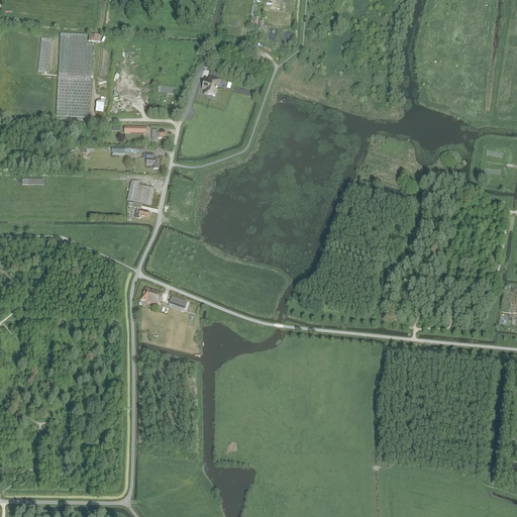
[(56,117),(89,118),(89,114),(90,81),(92,44),(86,44),(86,35),(61,34),(60,34),(58,77),(56,117)]
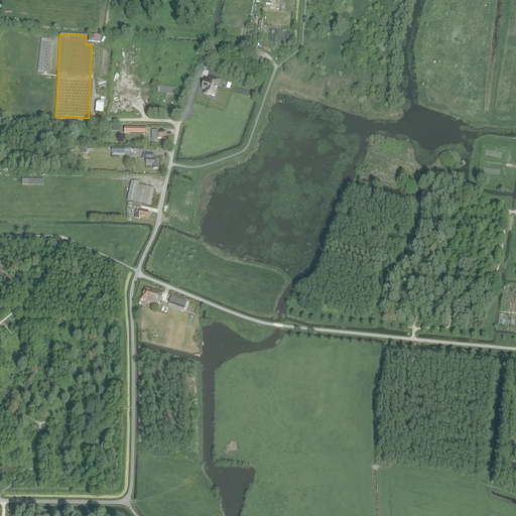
[(100,42),(100,34),(94,34),(94,35),(89,34),(88,41),(100,42)]
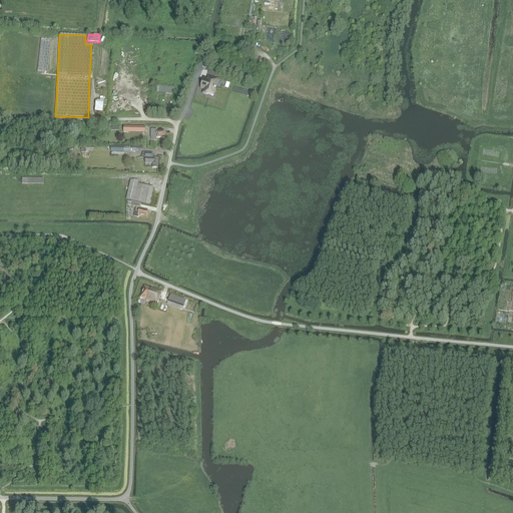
[(41,38),(37,72),(41,73),(47,73),(51,39),(41,38)]
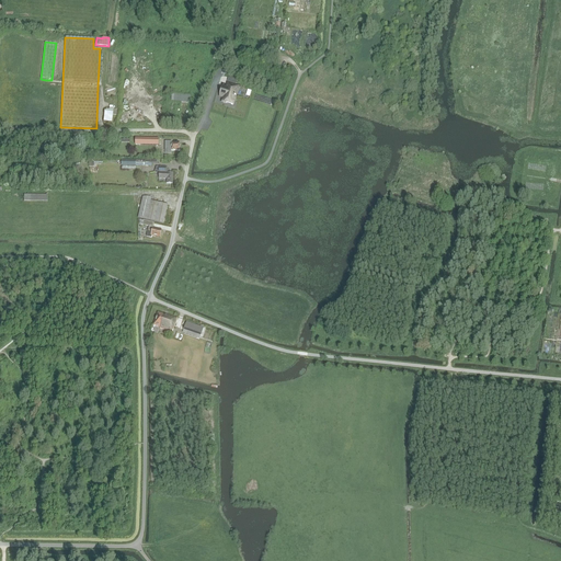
[(214,53),(214,59),(220,60),(221,55),(222,49),(215,48),(214,53)]
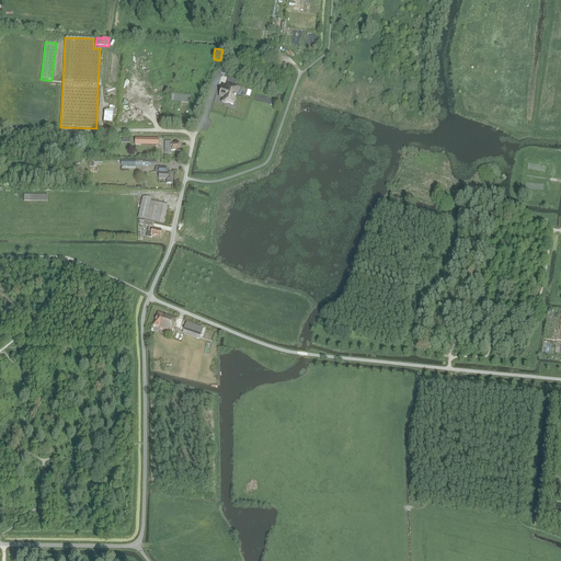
[(236,95),(238,87),(228,83),(226,88),(222,87),(219,96),(224,98),(221,102),(226,103),(232,105),(236,96),(236,95)]
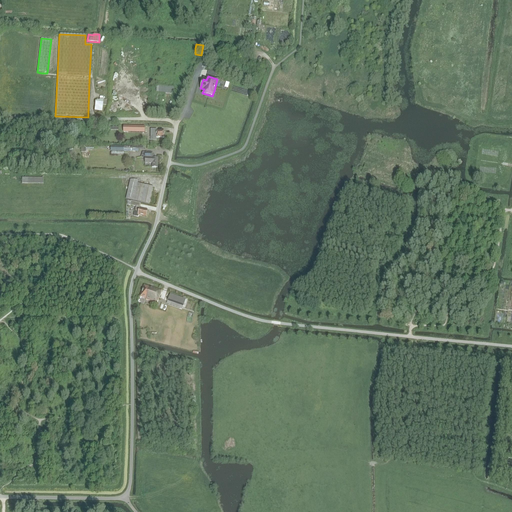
[(174,88),(157,86),(156,93),(174,94),(174,88)]
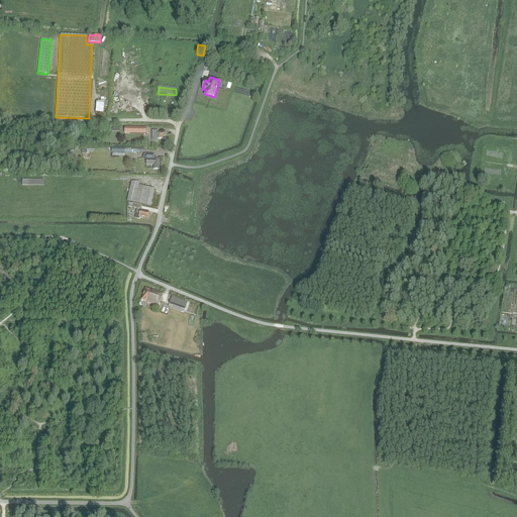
[(104,100),(101,100),(101,101),(97,101),(97,102),(96,102),(95,112),(103,113),(104,106),(107,106),(108,101),(104,101),(104,100)]
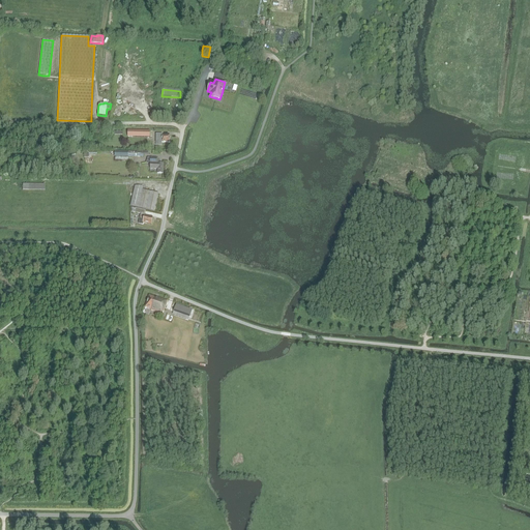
[(155,144),(155,145),(163,146),(163,142),(170,143),(170,136),(163,136),(163,135),(156,135),(156,144),(155,144)]
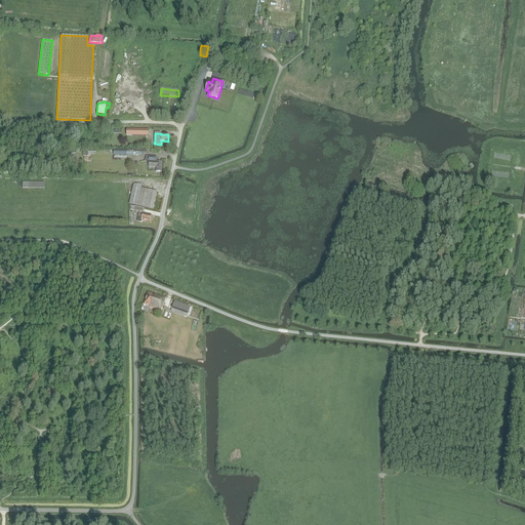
[(149,157),(146,157),(146,160),(149,161),(149,167),(156,167),(156,171),(161,172),(161,171),(162,162),(157,162),(159,160),(157,157),(155,158),(155,157),(149,157)]
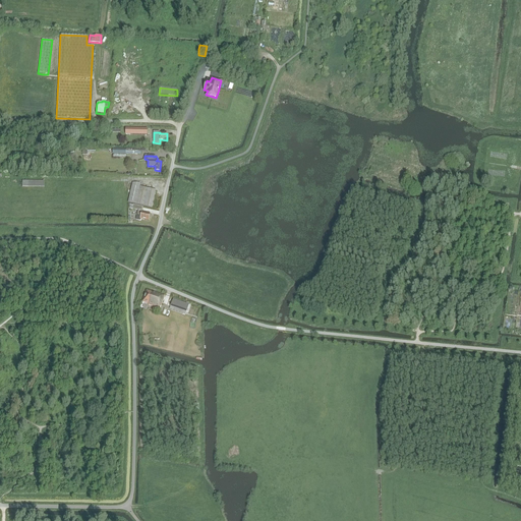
[(128,203),(145,206),(152,208),(156,190),(140,186),(140,183),(132,183),(128,203)]
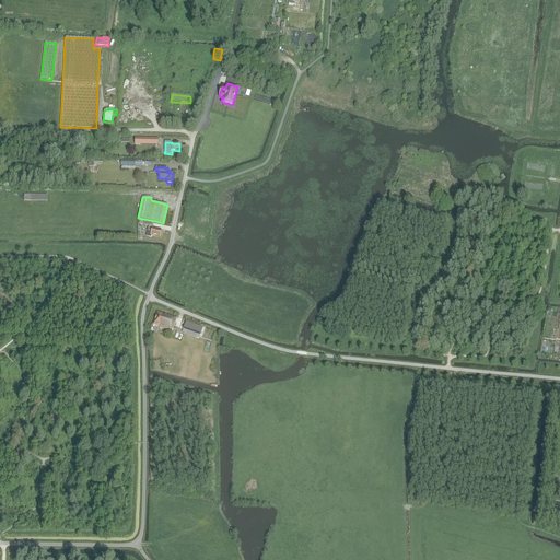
[(148,231),(147,236),(151,237),(151,235),(160,237),(161,231),(152,229),(148,228),(148,231)]
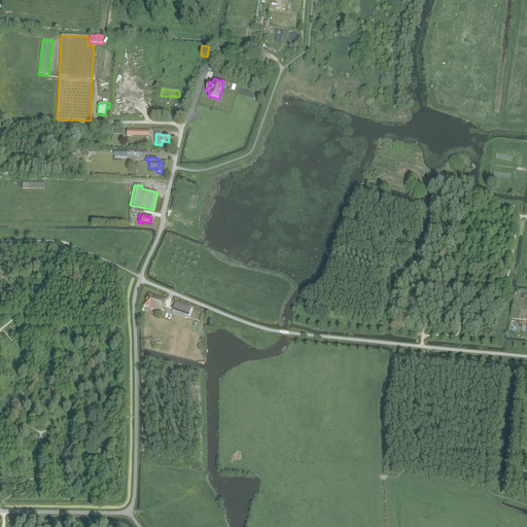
[(163,309),(167,299),(154,294),(153,296),(147,294),(144,306),(150,308),(149,309),(162,312),(163,309)]
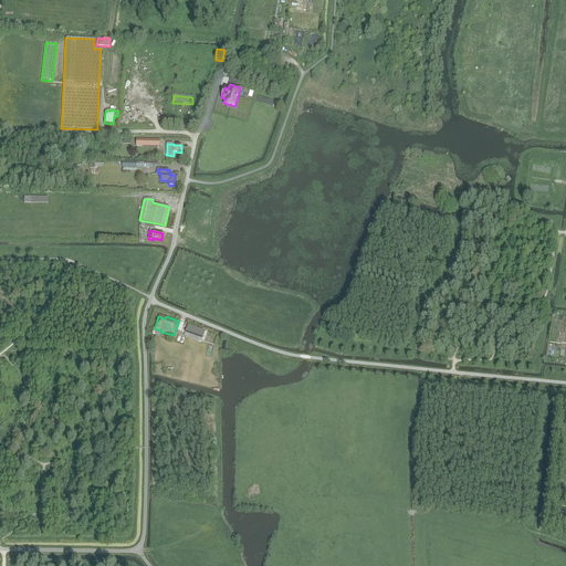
[(189,325),(186,333),(194,335),(195,331),(203,334),(205,331),(189,325)]
